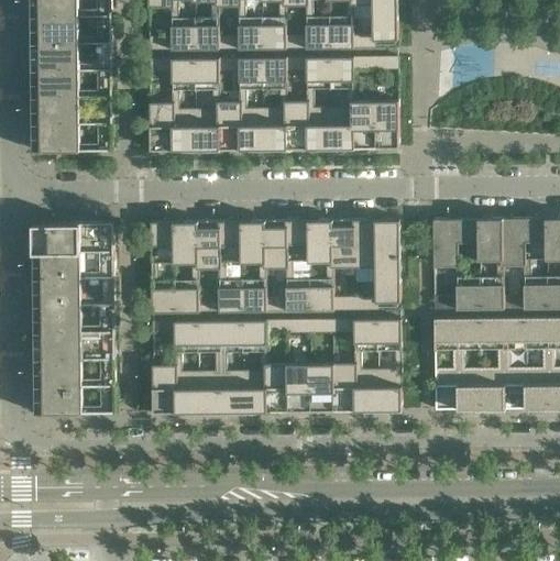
[(111,152),(110,42),(109,0),(28,0),(29,18),(31,18),(31,22),(29,22),(29,45),(31,45),(31,50),(29,50),(30,72),(32,72),(32,76),(30,76),(30,99),(32,99),(32,103),(30,103),(30,125),(32,125),(32,130),(30,130),(30,152),(111,152)]
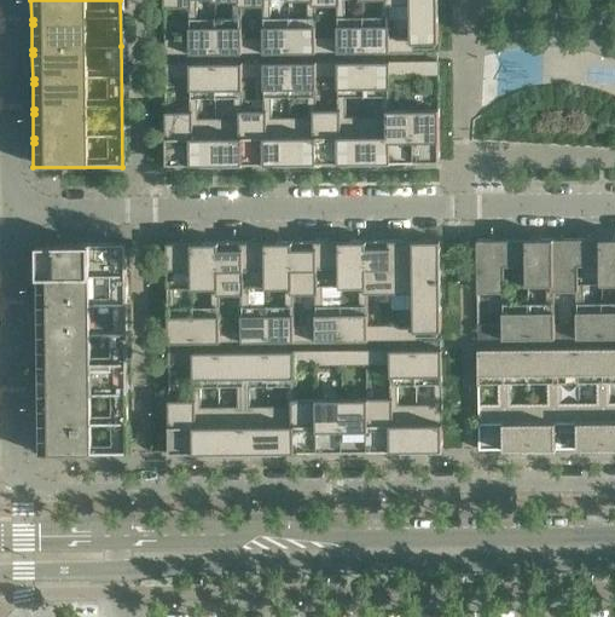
[(435,39),(434,0),(161,0),(161,9),(186,9),(186,41),(162,41),(162,56),(411,53),(410,39),(435,39)]
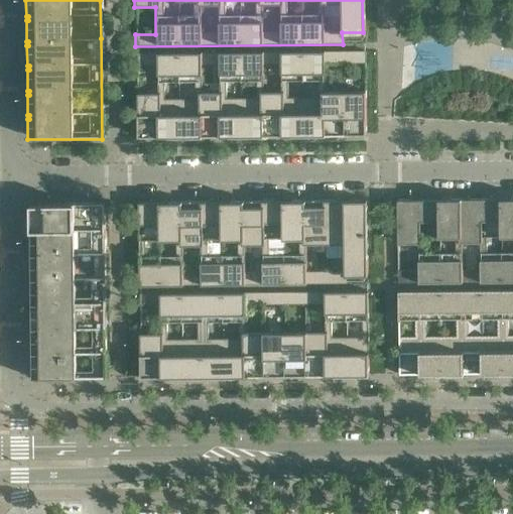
[(364,136),(364,93),(323,93),(323,65),(363,65),(363,52),(135,54),(135,67),(155,67),(155,95),(135,95),(136,138),(148,138),(148,140),(151,140),(151,138),(157,138),(157,140),(158,140),(158,138),(166,138),(166,140),(168,140),(168,138),(187,138),(187,139),(189,139),(189,138),(211,137),(211,139),(213,139),(213,137),(219,137),(219,139),(220,139),(220,137),(228,137),(228,139),(231,139),(231,137),(249,137),(249,139),(251,139),(251,137),(272,137),(272,139),(274,138),(274,137),(280,137),(280,138),(281,138),(281,137),(289,137),(289,138),(292,138),(292,137),(310,136),(310,138),(312,138),(312,136),(334,136),(334,138),(336,138),(336,136),(349,136),(349,138),(351,138),(351,136),(364,136)]
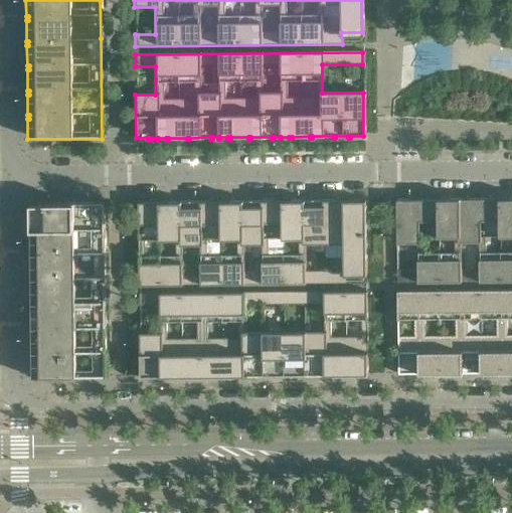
[(511,199),(510,199),(510,198),(507,198),(507,199),(489,200),(489,198),(487,198),(487,200),(466,200),(466,198),(464,198),(464,200),(458,200),(458,199),(457,199),(457,200),(448,200),(448,198),(446,198),(446,200),(428,200),(428,198),(424,199),(424,200),(416,200),(415,200),(409,200),(409,199),(407,199),(407,201),(394,201),(395,244),(415,244),(415,272),(395,272),(395,284),(511,282),(511,199)]
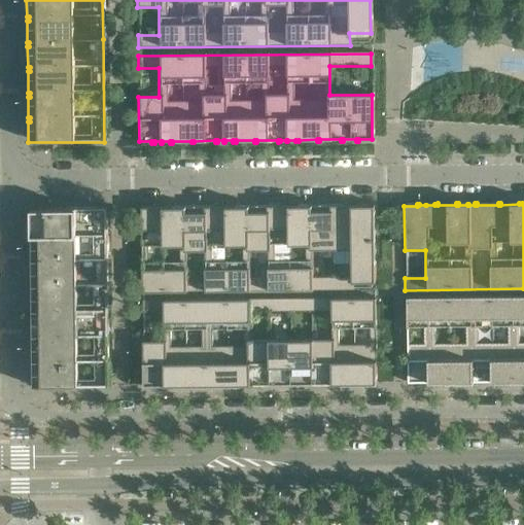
[(374,279),(373,239),(373,206),(359,206),(359,204),(357,204),(357,206),(351,206),(351,205),(350,205),(350,206),(344,206),(344,204),(342,204),(342,206),(317,206),(317,205),(315,205),(315,206),(309,207),(309,206),(308,206),(308,207),(300,207),(300,205),(297,205),(297,207),(278,207),(278,205),(276,205),(276,207),(254,207),(254,205),(252,205),(252,207),(246,207),(246,206),(245,206),(245,207),(236,207),(236,206),(234,206),(234,207),(215,208),(215,206),(213,206),(213,208),(191,208),(191,206),(189,206),(189,208),(183,208),(183,207),(182,207),(182,208),(173,208),(173,206),(171,206),(171,208),(152,208),(152,206),(149,206),(149,208),(139,208),(140,271),(140,293),(352,291),(352,279),(374,279)]
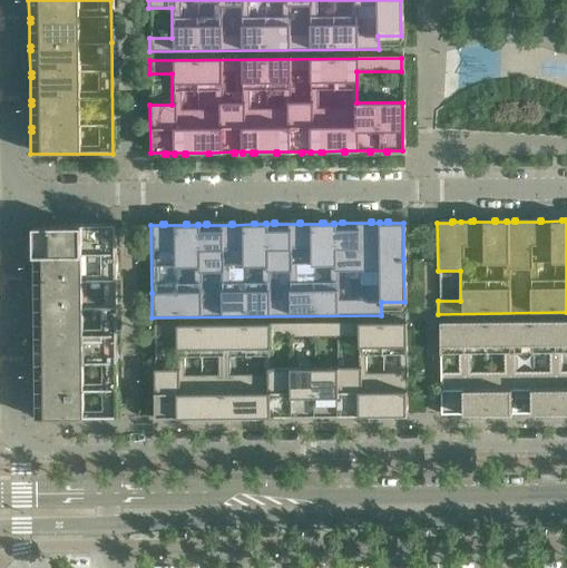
[(115,419),(114,309),(113,226),(31,227),(31,256),(33,256),(33,261),(31,261),(32,284),(35,284),(35,289),(32,289),(32,311),(35,311),(35,315),(32,315),(32,339),(35,338),(35,343),(32,343),(32,365),(35,365),(35,370),(32,370),(33,392),(36,392),(36,397),(33,397),(33,420),(115,419)]
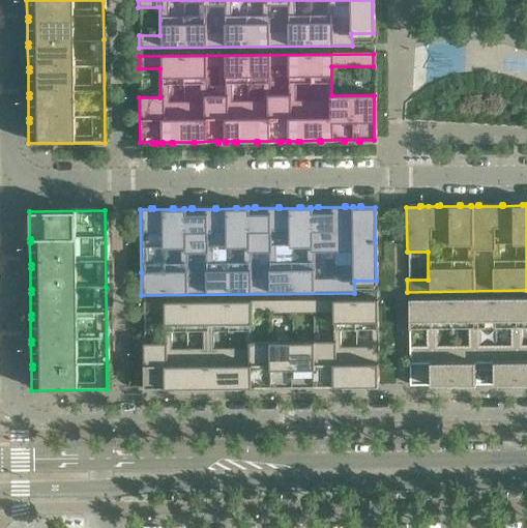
[(526,299),(430,300),(407,300),(408,386),(422,386),(423,387),(426,387),(426,386),(439,385),(439,387),(442,387),(442,385),(461,385),(461,387),(463,387),(463,385),(487,385),(487,387),(489,387),(489,385),(503,385),(503,387),(505,387),(505,385),(524,385),(524,386),(526,386),(526,385),(526,384),(526,299)]
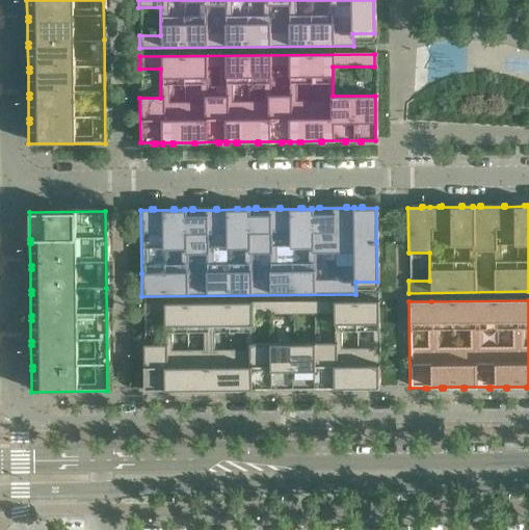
[(378,388),(377,325),(377,301),(141,305),(141,317),(163,317),(163,345),(142,345),(142,391),(156,390),(156,392),(158,392),(158,390),(175,390),(175,392),(177,392),(177,390),(195,390),(195,392),(199,392),(199,390),(216,390),(217,392),(219,392),(219,390),(238,390),(238,391),(240,391),(240,390),(262,389),(262,391),(264,391),(264,389),(270,389),(270,391),(271,391),(271,389),(283,389),(283,391),(286,391),(285,389),(299,389),(299,391),(301,391),(301,389),(325,389),(325,390),(327,390),(327,389),(334,389),(334,390),(335,390),(335,389),(344,389),(344,390),(346,390),(346,388),(366,388),(366,390),(368,390),(368,388),(378,388)]
